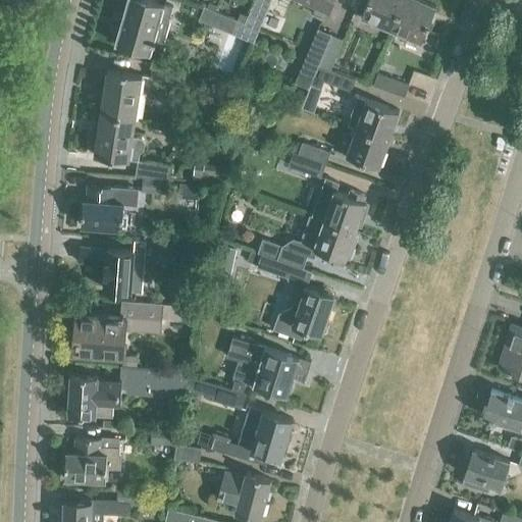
[(117,18),(114,28),(118,30),(115,43),(137,49),(135,57),(149,61),(151,53),(151,52),(156,34),(164,36),(173,6),(165,3),(152,0),(126,0),(121,19),(117,18)]
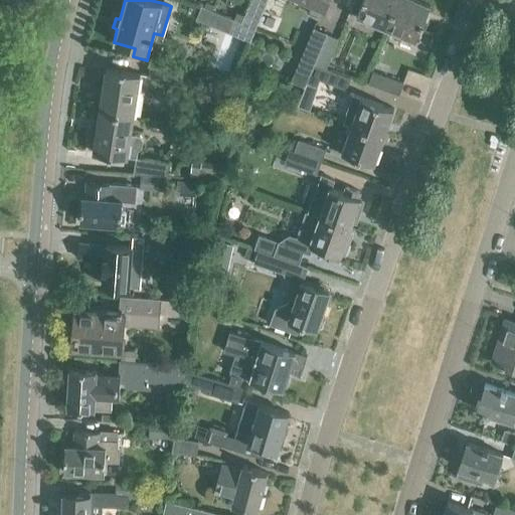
[(233,20),(227,34),(236,37),(236,36),(246,41),(246,42),(249,43),(267,0),(250,0),(244,15),(240,23),(233,20)]
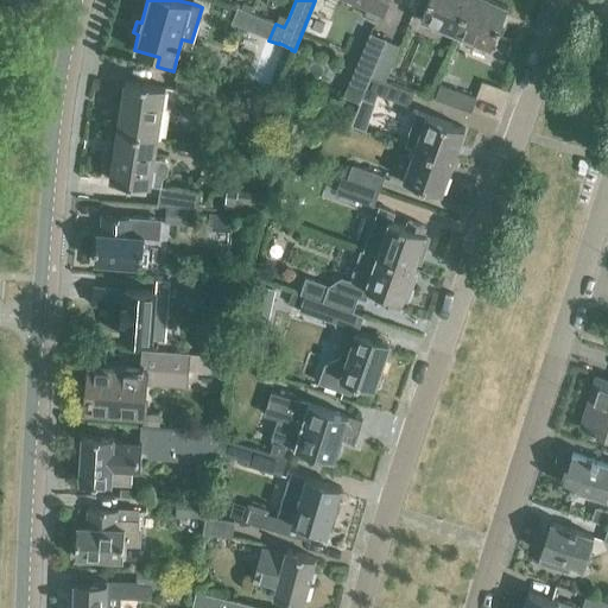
[(367,0),(369,1),(363,16),(378,21),(384,7),(385,7),(387,0),(367,0)]
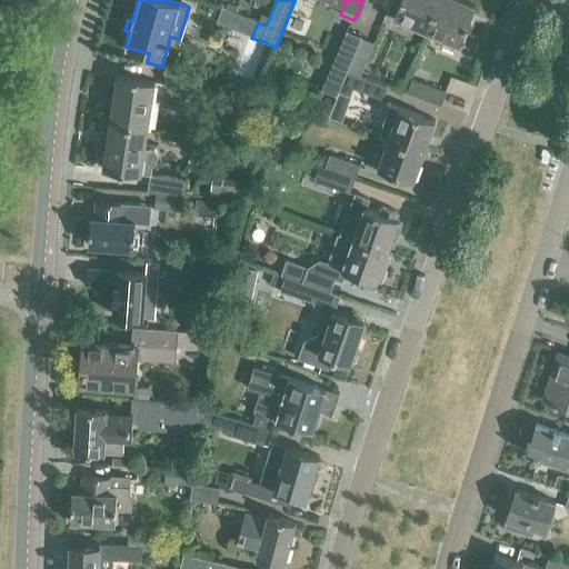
[(390,0),(386,12),(398,17),(410,22),(412,23),(413,23),(421,27),(427,29),(439,0),(390,0)]
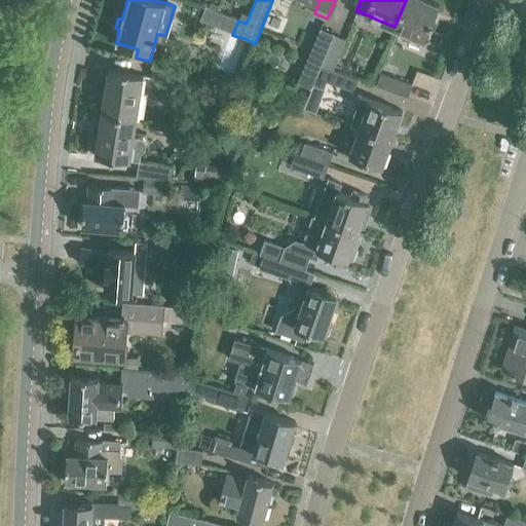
[(406,0),(395,27),(398,28),(409,33),(411,34),(419,37),(425,40),(440,6),(425,0),(424,0),(424,1),(422,0),(406,0)]
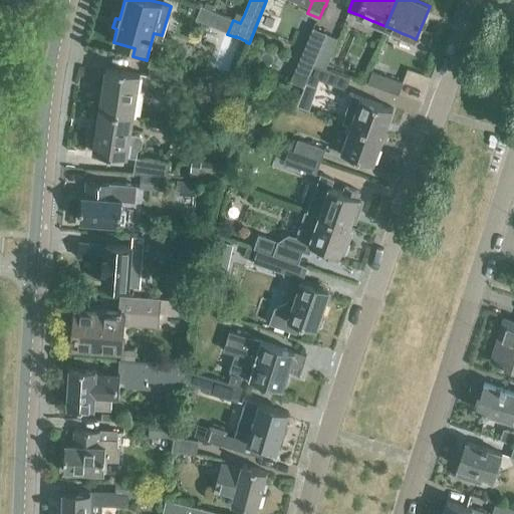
[(195,18),(194,20),(227,34),(233,20),(200,6),(200,7),(201,8),(196,19),(195,18)]
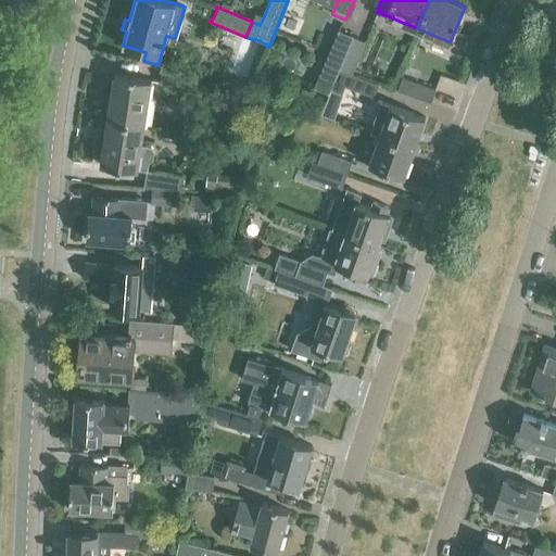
[(339,70),(352,36),(353,35),(338,29),(314,87),(329,93),(339,70)]
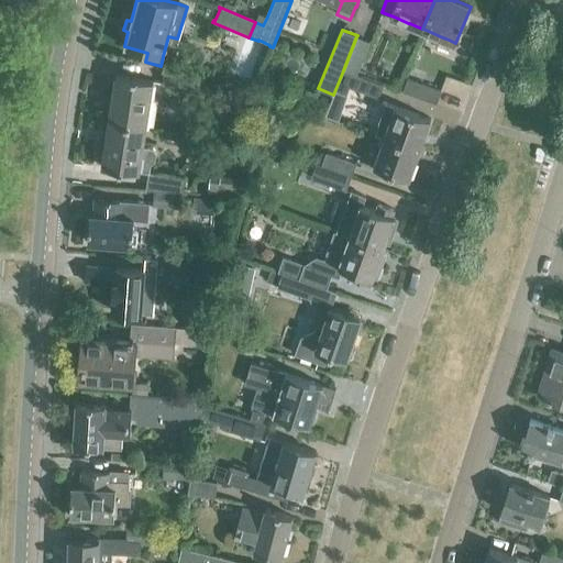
[(371,42),(356,36),(343,70),(350,74),(350,73),(356,75),(371,42)]
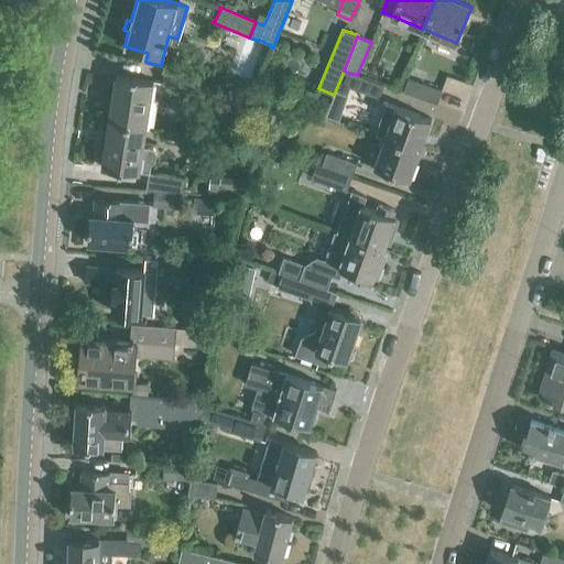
[(380,98),(384,85),(357,75),(350,73),(350,74),(346,86),(380,98)]
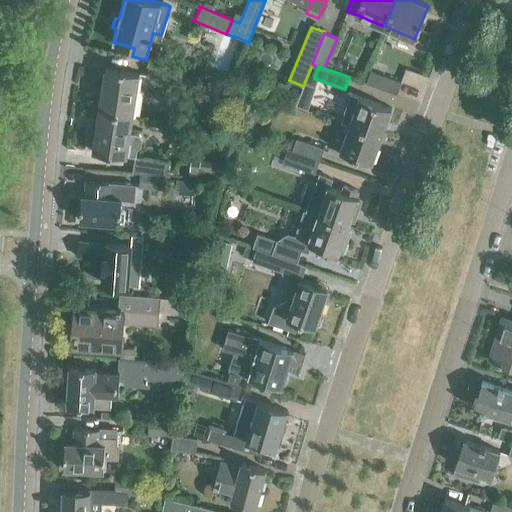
[(99,92),(98,100),(101,100),(106,101),(106,104),(117,106),(116,112),(133,115),(139,75),(140,74),(105,68),(105,70),(102,92),(99,92)]
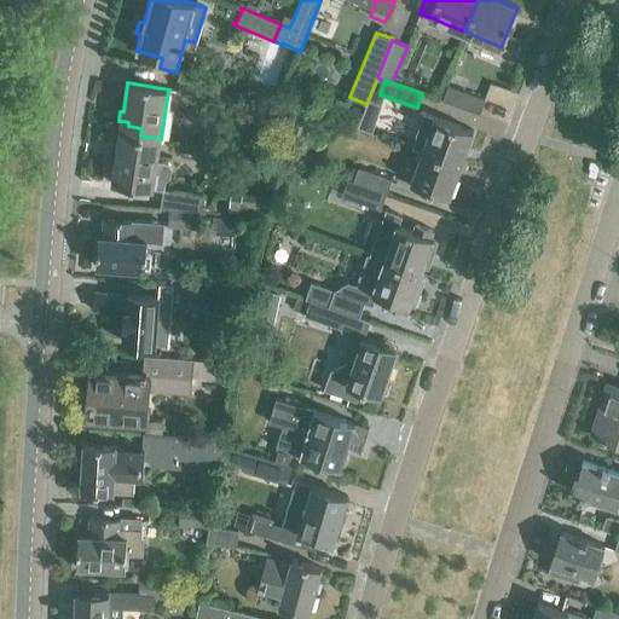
[(444,99),(480,113),(485,99),(449,86),(444,99)]
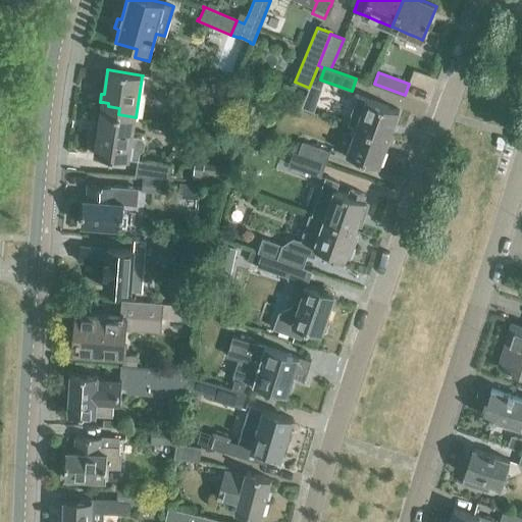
[(358,95),(348,123),(357,126),(389,138),(389,137),(399,111),(400,110),(366,98),(358,95)]
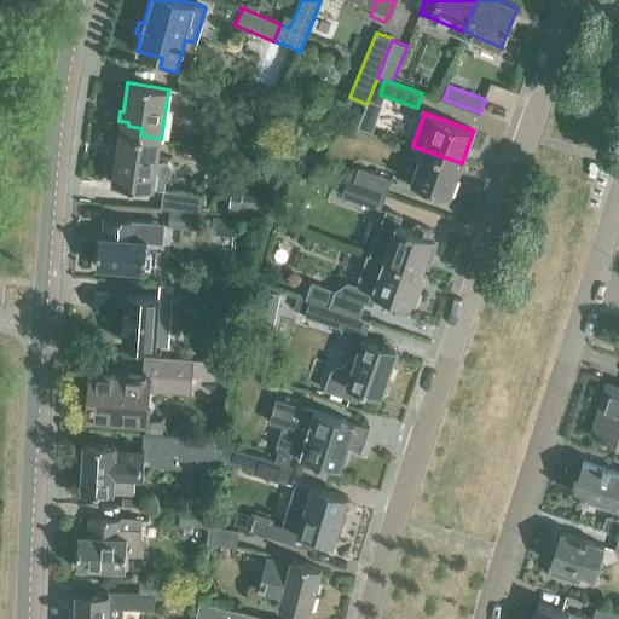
[(157,161),(161,139),(140,136),(142,128),(128,126),(128,122),(122,121),(119,145),(115,144),(114,154),(117,155),(113,181),(113,183),(154,190),(154,189),(163,190),(166,190),(167,180),(171,177),(172,166),(169,162),(157,161)]
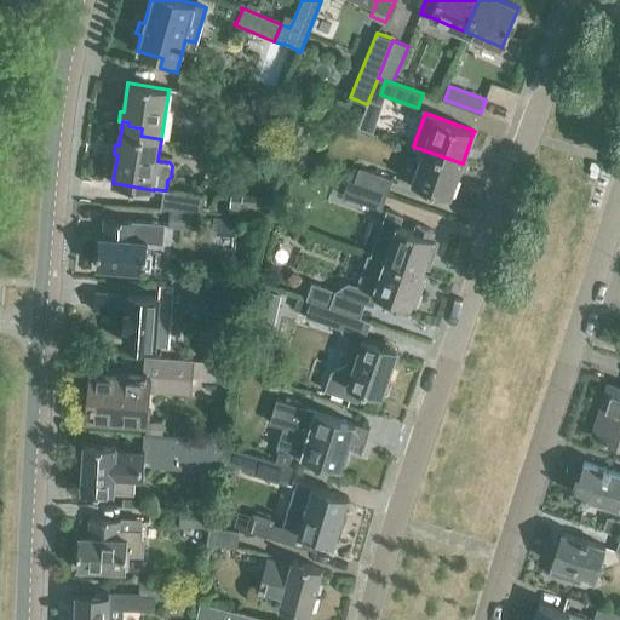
[(412,182),(412,183),(451,197),(452,195),(451,195),(461,165),(463,165),(463,164),(424,150),(425,151),(422,162),(420,162),(413,182),(412,182)]
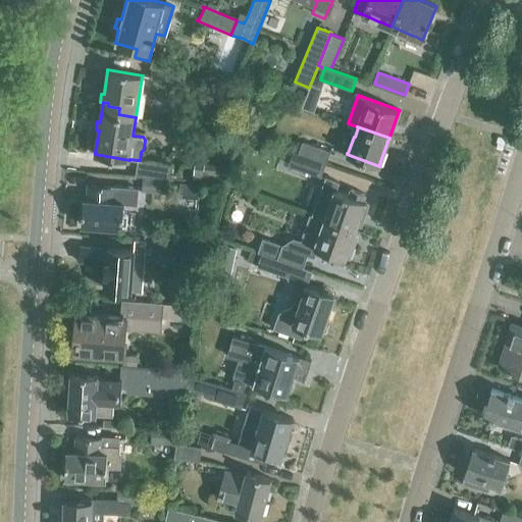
[(303,141),(299,153),(325,163),(330,151),(303,141)]
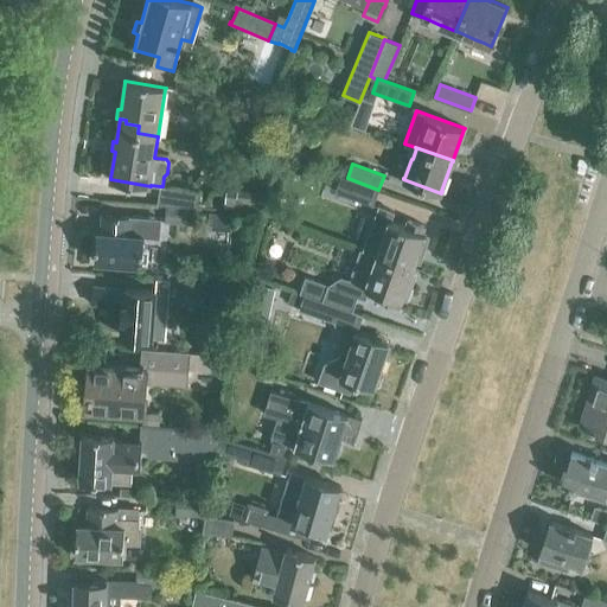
[(378,190),(347,178),(342,176),(336,192),(374,205),(378,190)]
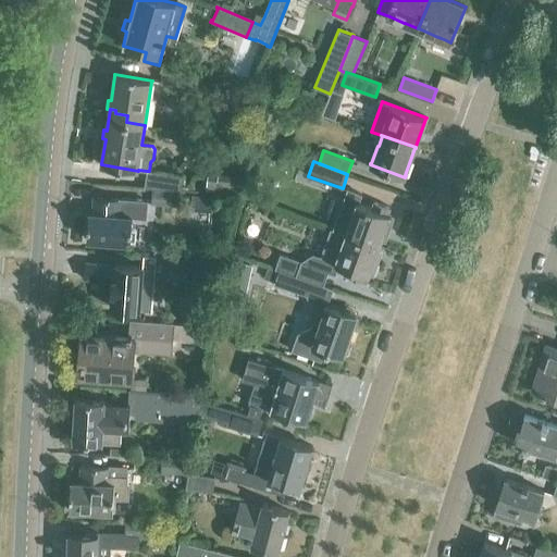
[(183,176),(149,171),(147,171),(145,187),(181,190),(183,176)]
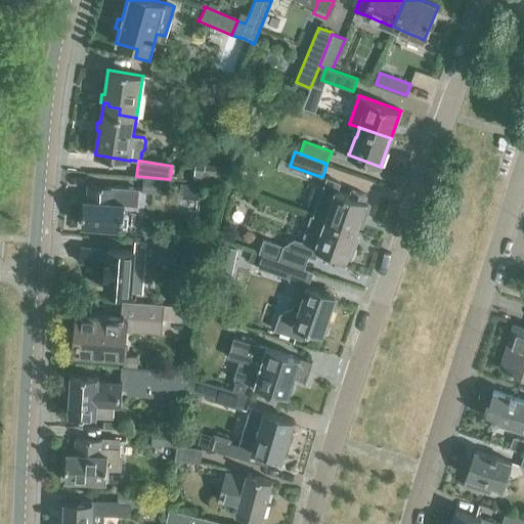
[(194,165),(193,179),(225,182),(226,167),(194,165)]
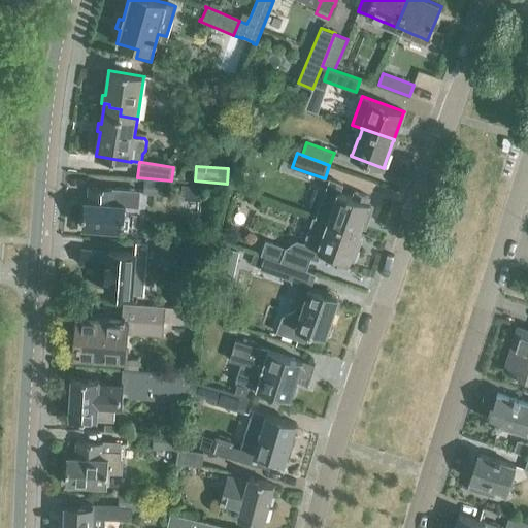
[(169,194),(170,180),(144,179),(143,192),(169,194)]
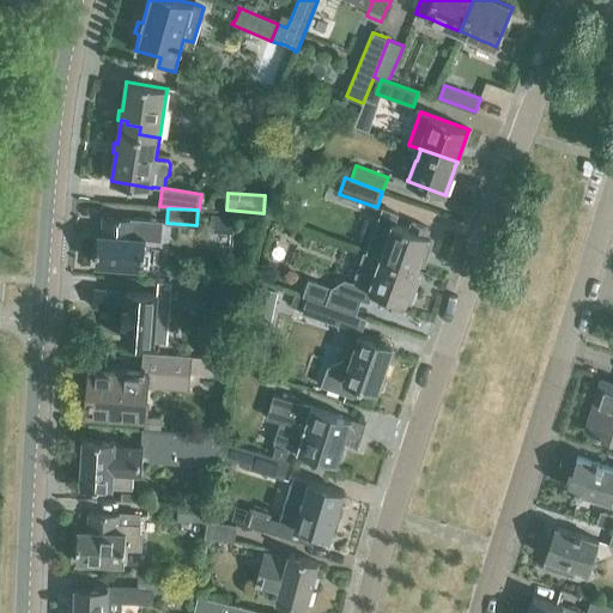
[(102,234),(98,234),(96,263),(144,267),(146,237),(161,238),(162,220),(103,217),(102,234)]
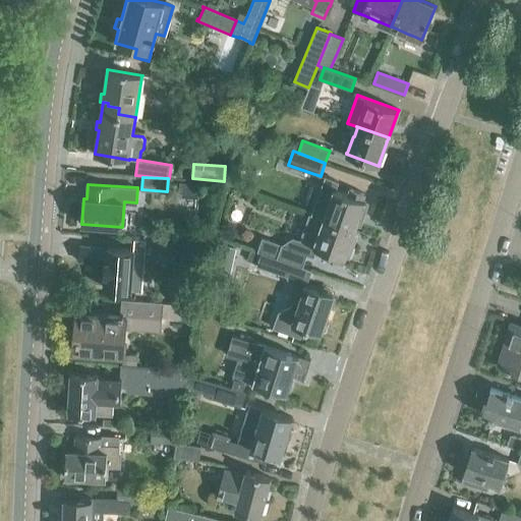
[(333,189),(323,218),(356,230),(358,224),(360,224),(363,217),(361,216),(361,215),(364,216),(369,204),(366,201),(366,200),(363,200),(365,194),(349,188),(347,192),(344,191),(344,193),(333,189)]
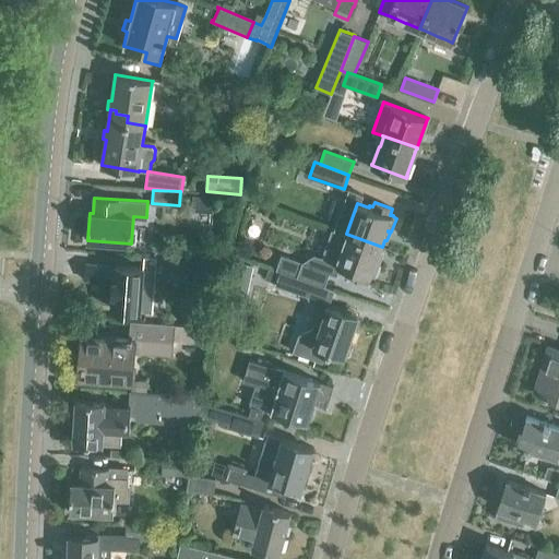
[(282,271),(282,272),(323,286),(328,273),(336,276),(340,266),(347,269),(346,270),(349,271),(348,276),(366,283),(368,276),(371,277),(382,247),(346,234),(346,235),(331,229),(320,259),(313,257),(302,262),(282,254),(276,269),(282,271)]
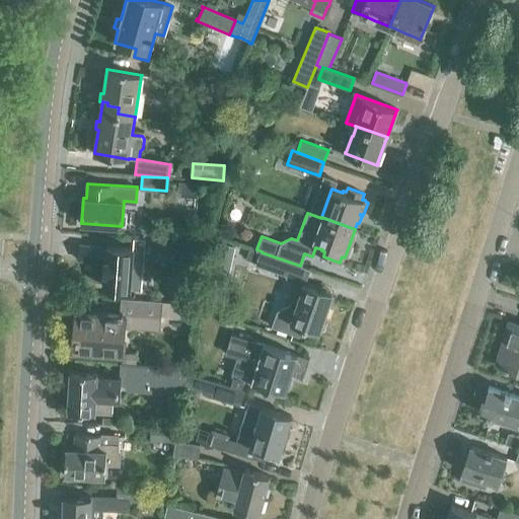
[(175,252),(176,239),(144,237),(143,250),(175,252)]
